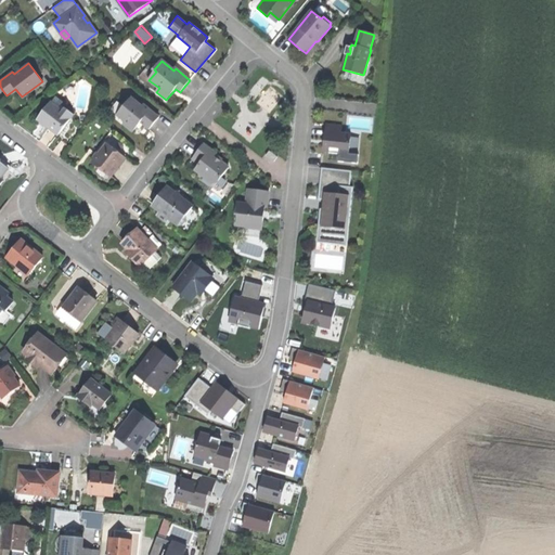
[(55,97),(50,103),(61,111),(63,107),(74,115),(76,111),(55,97)]
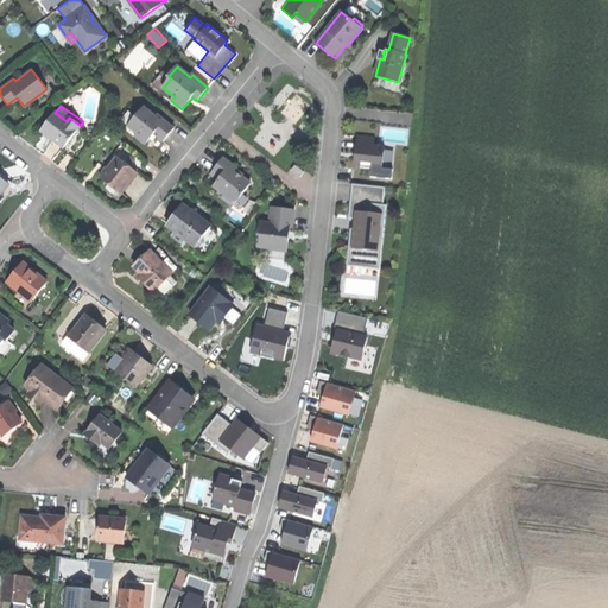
[(173,128),(157,114),(156,116),(144,107),(131,124),(131,128),(137,134),(135,137),(145,145),(150,139),(150,135),(151,133),(152,132),(163,141),(173,128)]
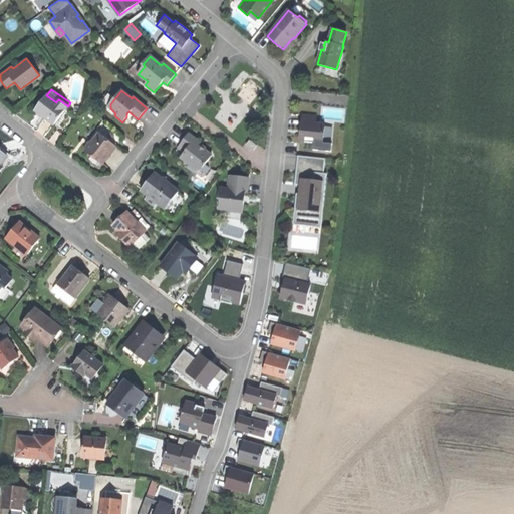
[(46,95),(35,111),(44,117),(55,124),(68,106),(58,99),(56,102),(46,95)]
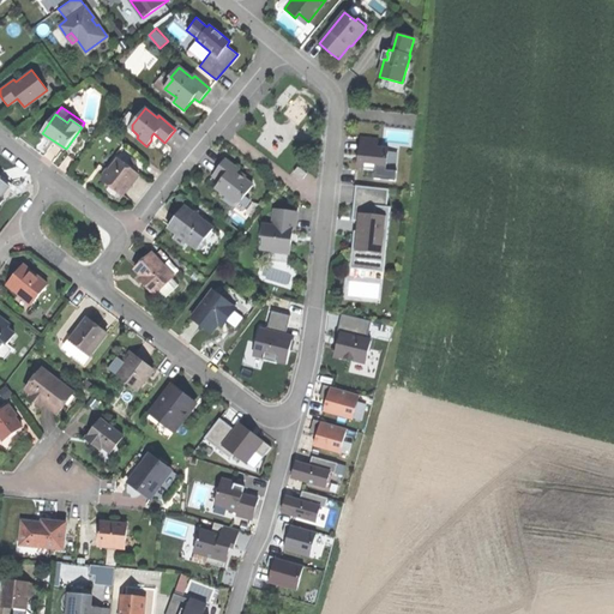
[(377,138),(359,136),(357,154),(356,167),(362,167),(362,168),(374,169),(374,168),(385,169),(386,146),(377,146),(377,138)]
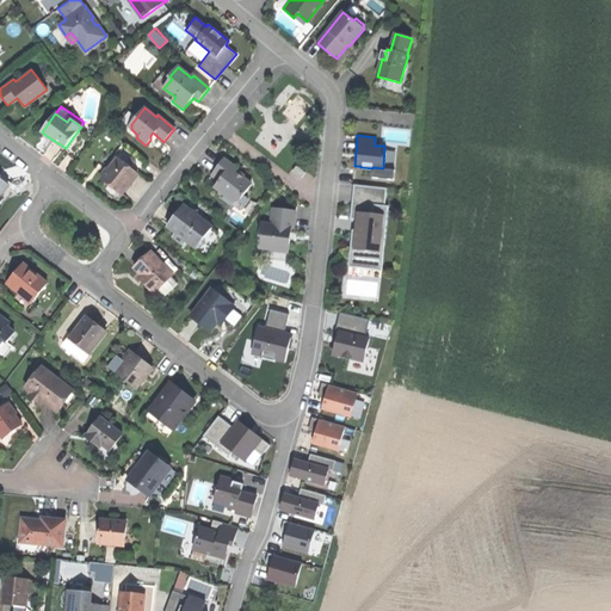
[(117,158),(102,179),(112,186),(123,193),(139,172),(117,158)]
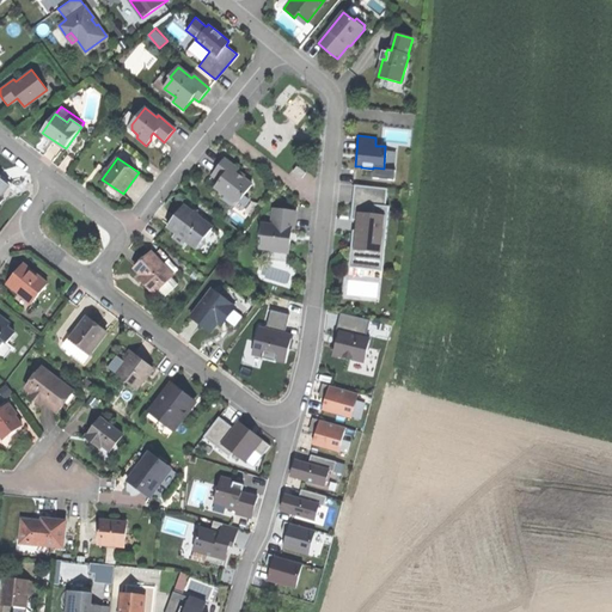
[(212,176),(220,182),(215,188),(236,202),(239,202),(252,185),(237,173),(239,170),(225,159),(218,167),(212,176)]
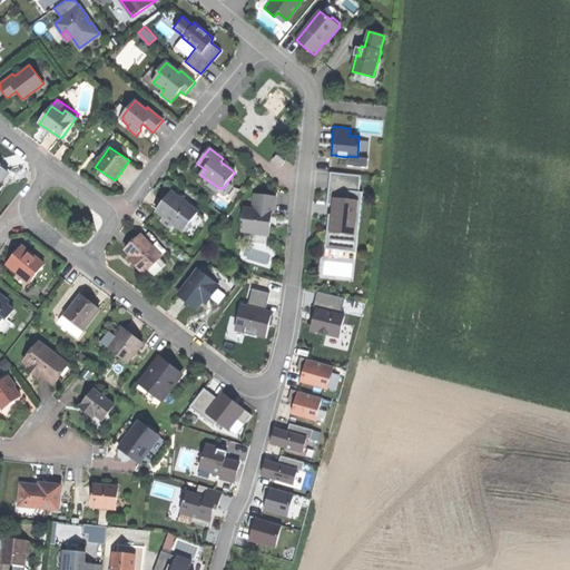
[(284,160),(275,154),(272,158),(281,165),(284,160)]
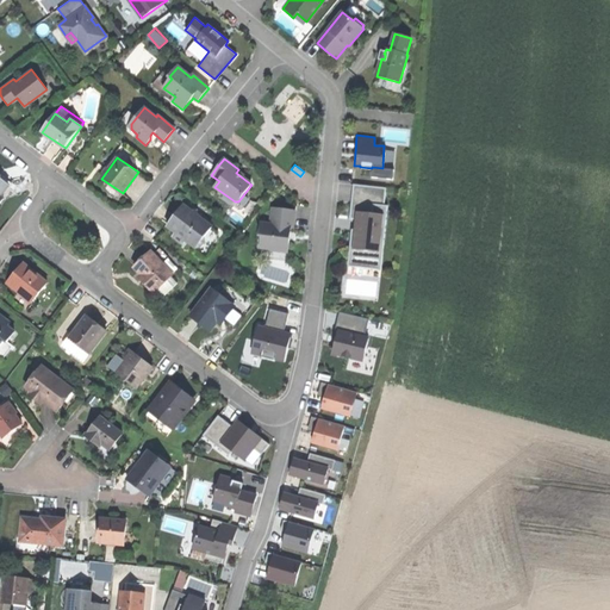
[(383,168),(372,167),(372,168),(371,176),(392,178),(393,168),(383,168)]
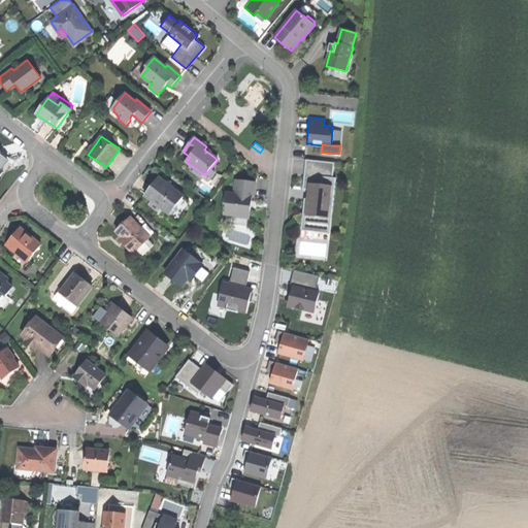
[(334,163),(306,160),(303,190),(307,190),(307,194),(307,199),(304,199),(301,229),(308,230),(309,223),(328,225),(328,226),(329,211),(332,211),(335,178),(332,178),(334,163)]
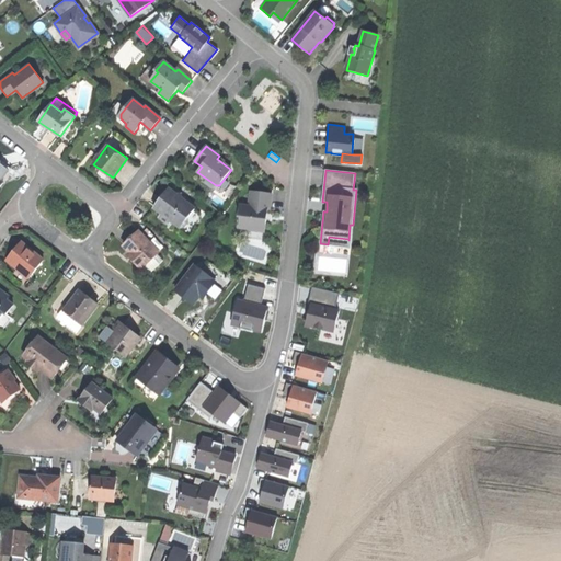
[(160,199),(155,207),(162,213),(159,216),(169,224),(171,220),(180,227),(186,218),(194,207),(182,197),(181,194),(176,194),(169,187),(160,199)]
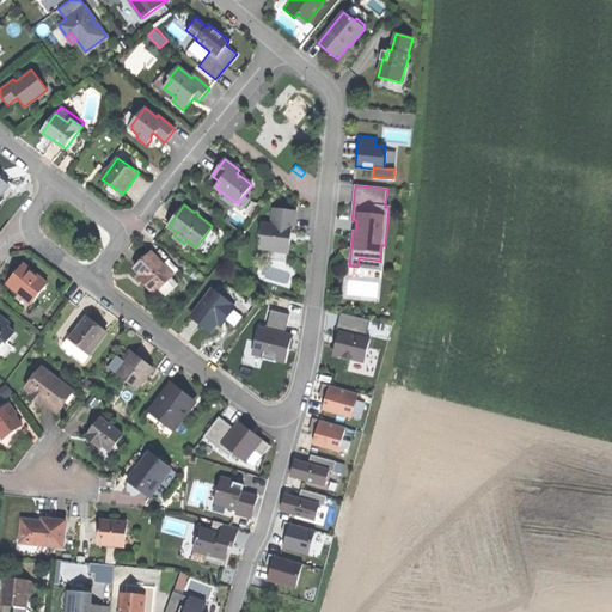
[(294,209),(271,207),(270,224),(259,222),(258,231),(259,236),(258,246),(273,249),(273,250),(287,251),(289,238),(287,238),(288,232),(288,227),(293,227),(294,209)]
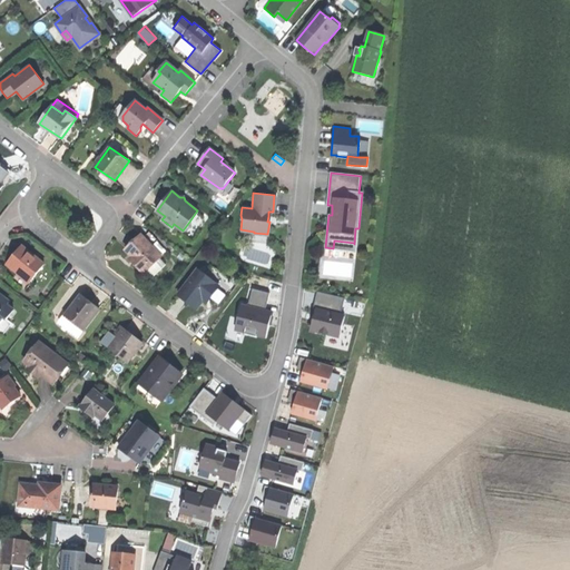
[(140,234),(125,248),(131,255),(136,259),(133,262),(143,272),(160,256),(140,234)]
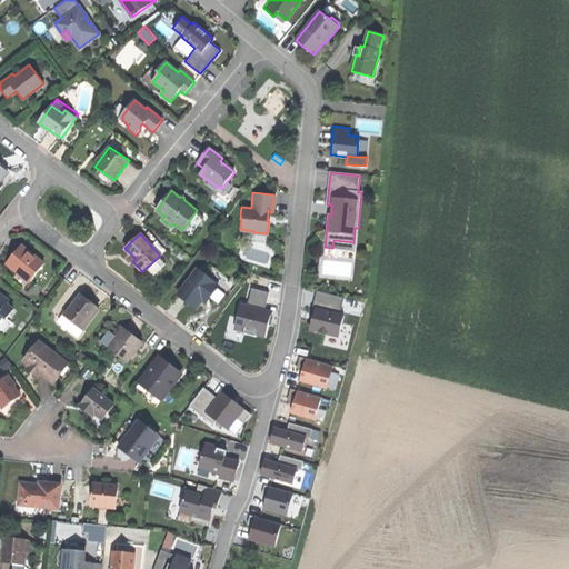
[(15,256),(9,263),(30,280),(45,262),(23,245),(15,256)]
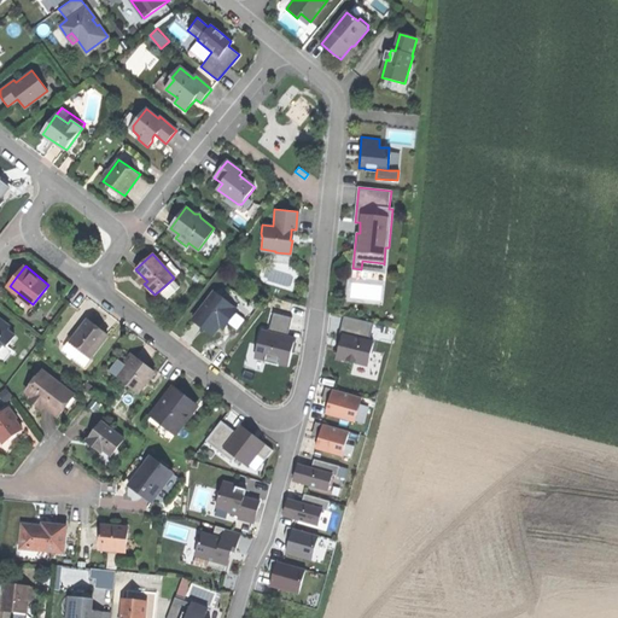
[(214,291),(193,319),(203,326),(213,333),(220,324),(225,319),(228,321),(235,310),(225,302),(226,301),(214,291)]
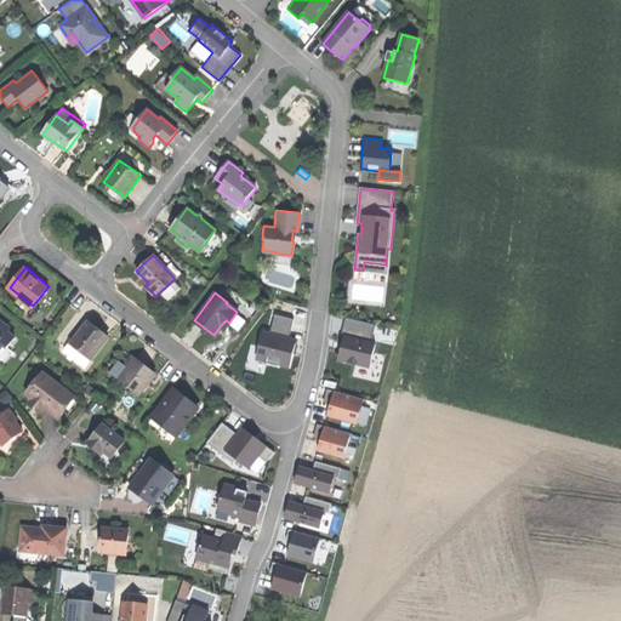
[(238,311),(227,302),(226,303),(237,312),(238,311)]
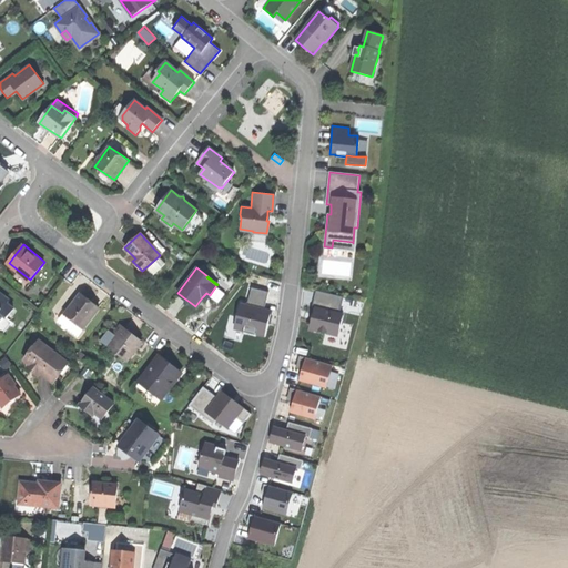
[(253,276),(251,286),(266,291),(270,281),(253,276)]
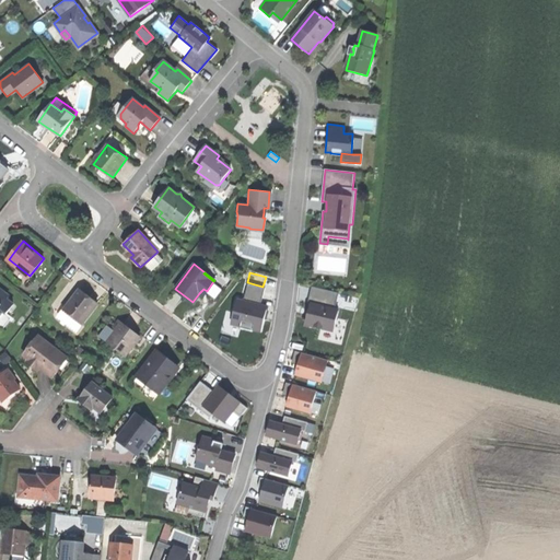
[(236,299),(230,323),(240,325),(238,326),(245,328),(251,329),(252,327),(260,330),(266,306),(259,305),(264,287),(247,282),(242,301),(236,299)]
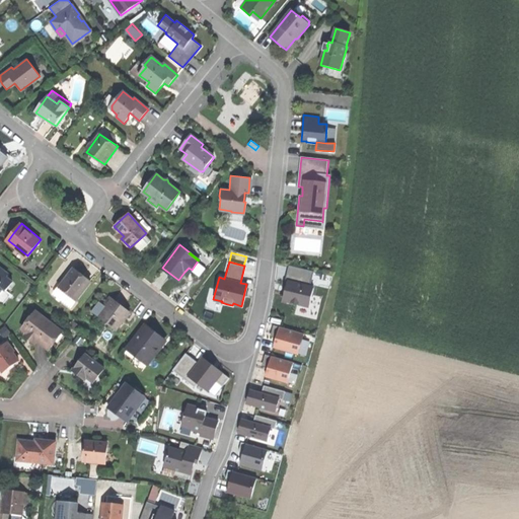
[(286,285),(282,300),(308,306),(312,287),(309,286),(313,271),(290,266),(286,285)]
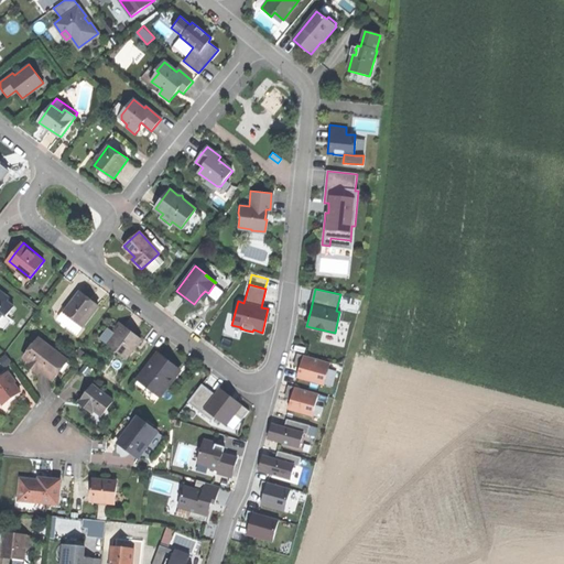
[(0,321),(6,315),(8,316),(15,307),(8,302),(10,297),(1,291),(0,291),(0,321)]
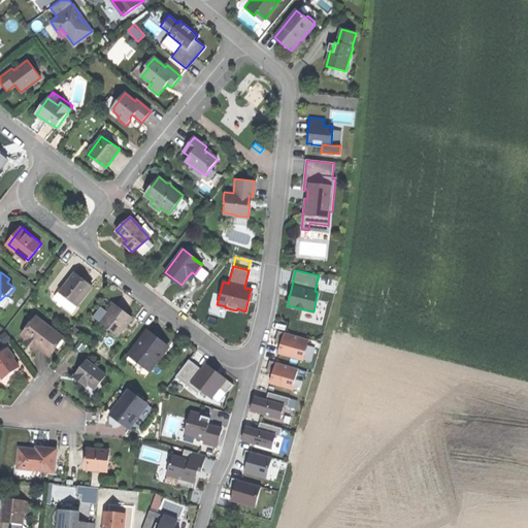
[(62,293),(78,306),(94,288),(86,282),(76,274),(62,293)]
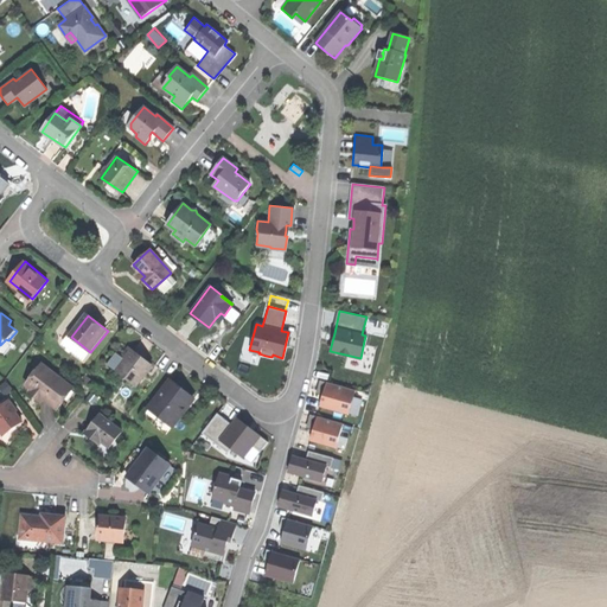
[(87,357),(90,352),(71,337),(68,342),(87,357)]
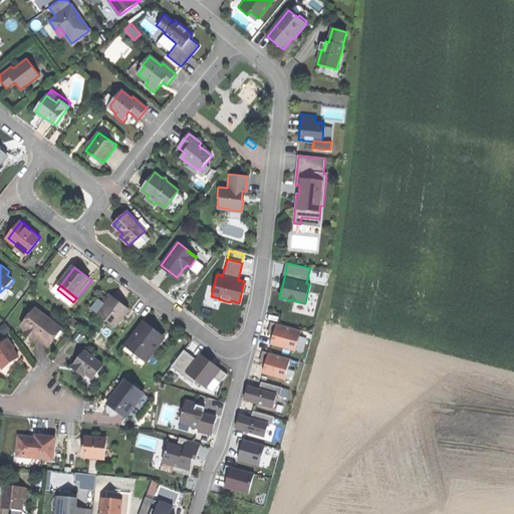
[(116,327),(130,309),(121,302),(110,294),(104,302),(107,305),(100,315),(116,327)]
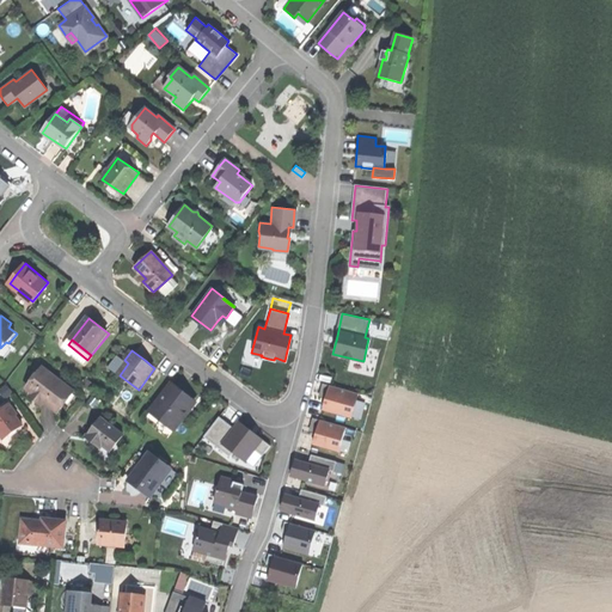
[(43,368),(29,389),(34,393),(46,402),(56,410),(59,410),(62,410),(66,405),(62,398),(69,389),(43,368)]
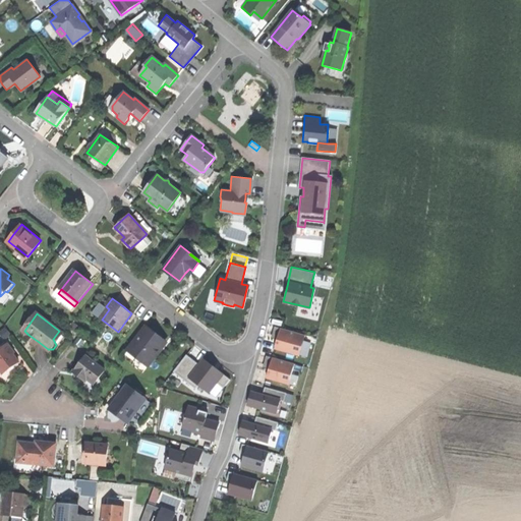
[(157,332),(149,326),(131,348),(138,354),(136,356),(150,366),(159,355),(156,353),(160,347),(162,348),(168,340),(157,332)]
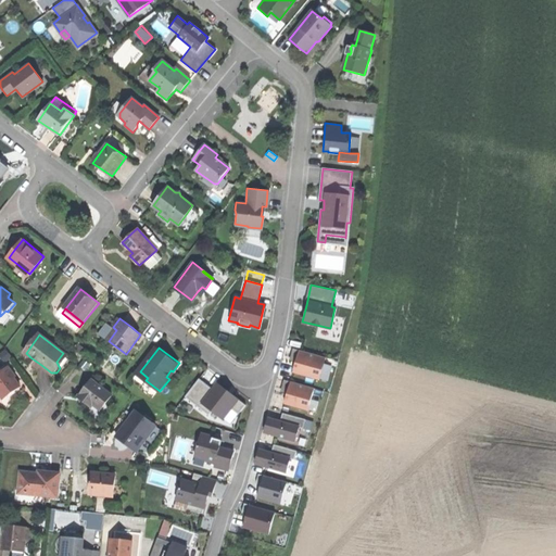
[(295,362),(292,371),(318,378),(325,356),(292,348),(289,356),(297,358),(295,362)]
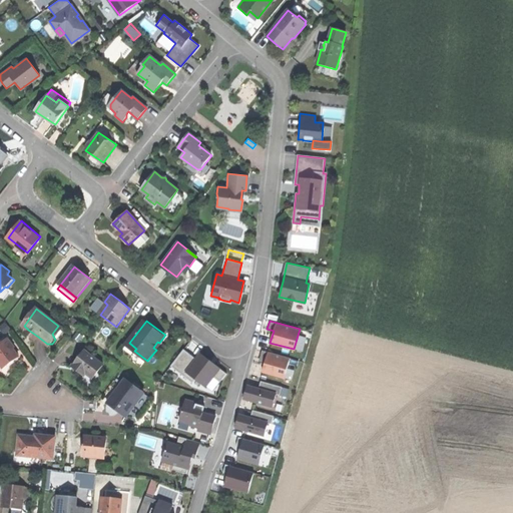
[(63,330),(58,326),(52,334),(55,340),(63,330)]
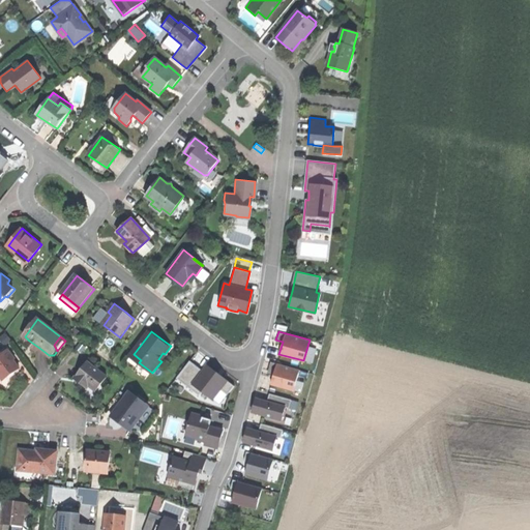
[(37,352),(39,348),(29,341),(27,344),(37,352)]
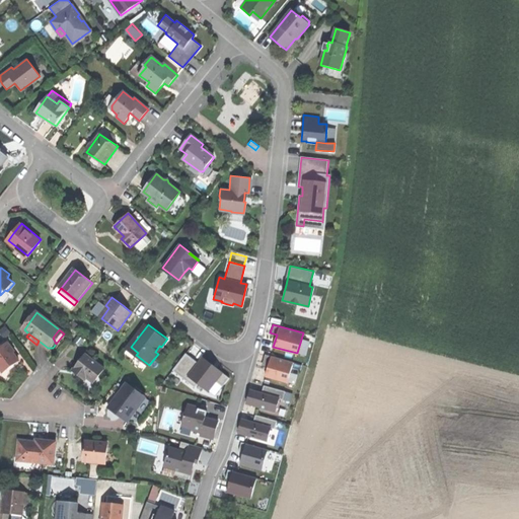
[(0,349),(0,366),(5,373),(12,368),(20,362),(14,353),(15,352),(9,343),(0,349)]
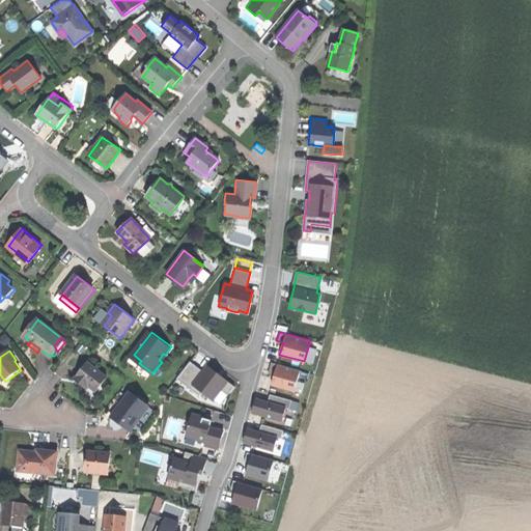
[(132,358),(139,363),(141,361),(134,355),(132,358)]
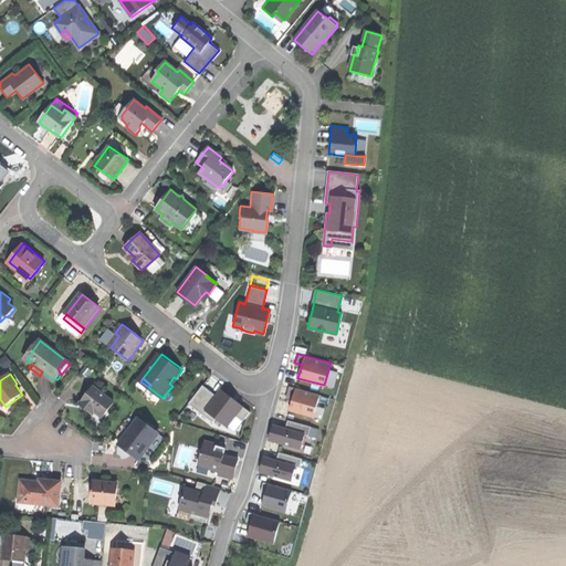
[(202,384),(188,402),(211,421),(215,417),(227,426),(234,415),(242,420),(250,411),(220,389),(216,395),(202,384)]
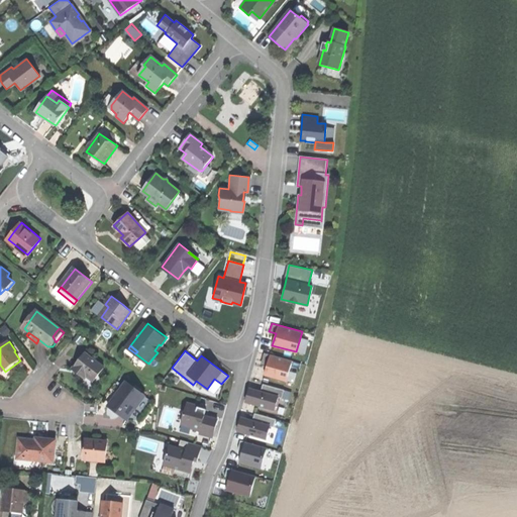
[(267,366),(264,375),(286,381),(291,359),(264,351),(261,360),(268,362),(267,366)]
